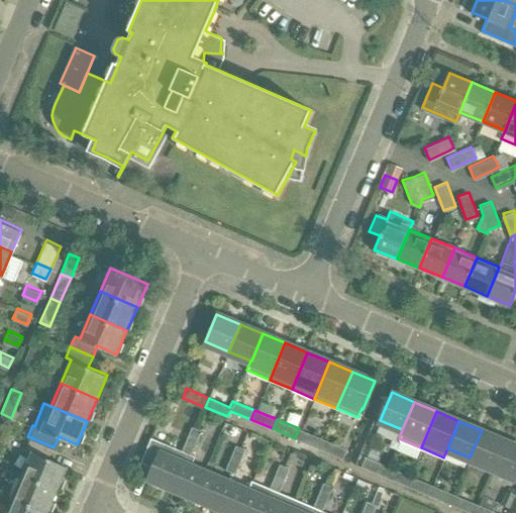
[(139,463),(152,468),(148,478),(171,487),(196,428),(191,426),(181,450),(149,437),(139,463)]
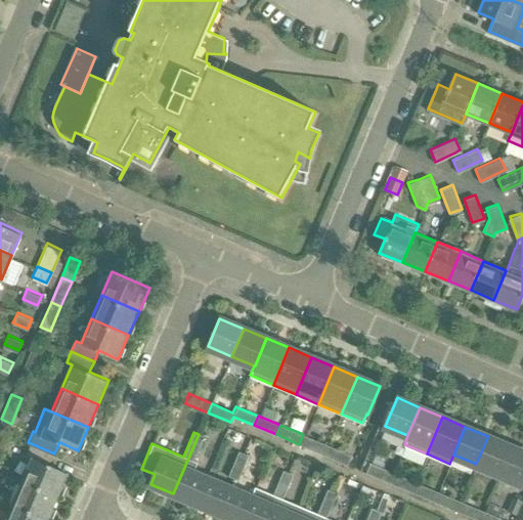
[(203,436),(199,434),(173,493),(194,504),(207,475),(194,469),(198,462),(193,460),(203,436)]
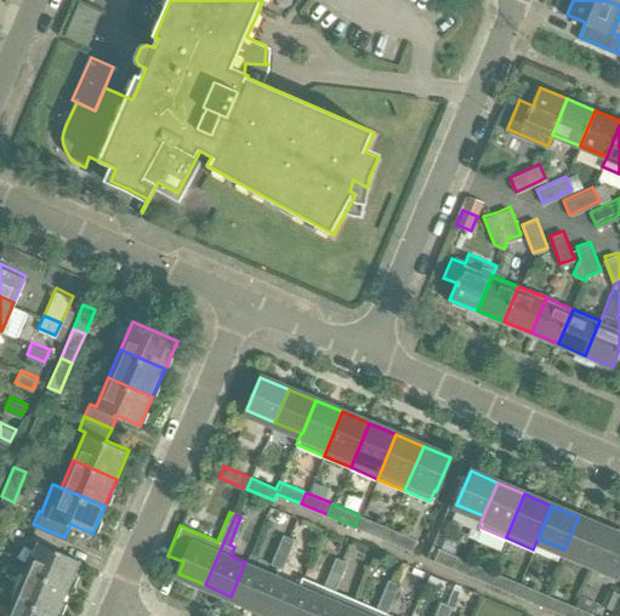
[(381,537),(386,526),(359,514),(354,526),(381,537)]
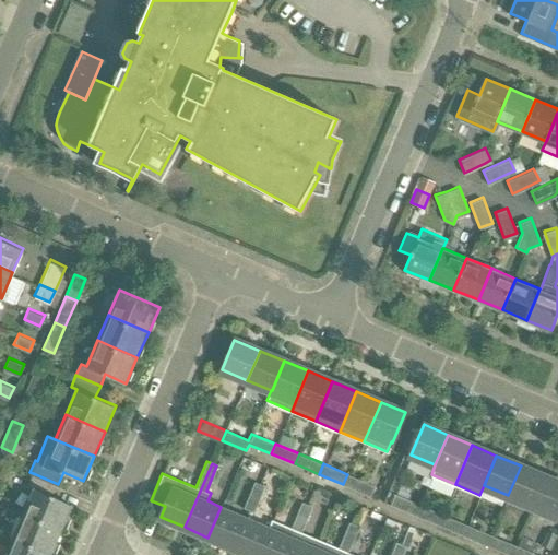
[(521,465),(508,495),(532,506),(545,475),(521,465)]
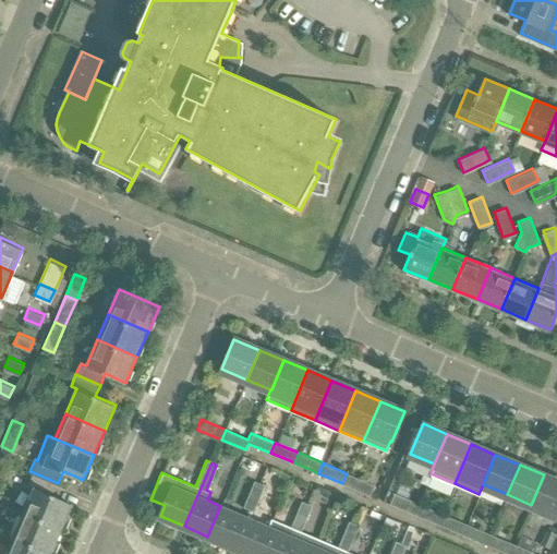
[(34,485),(23,513),(61,530),(73,504),(52,494),(58,483),(33,472),(28,483),(34,485)]
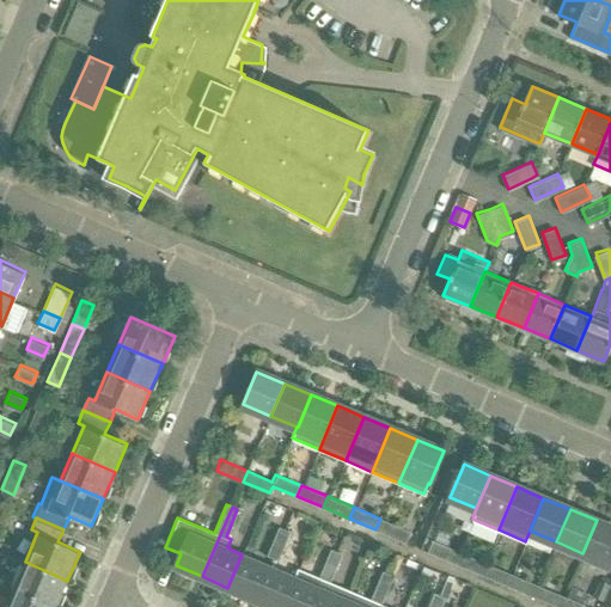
[(403,541),(408,529),(380,519),(376,529),(403,541)]
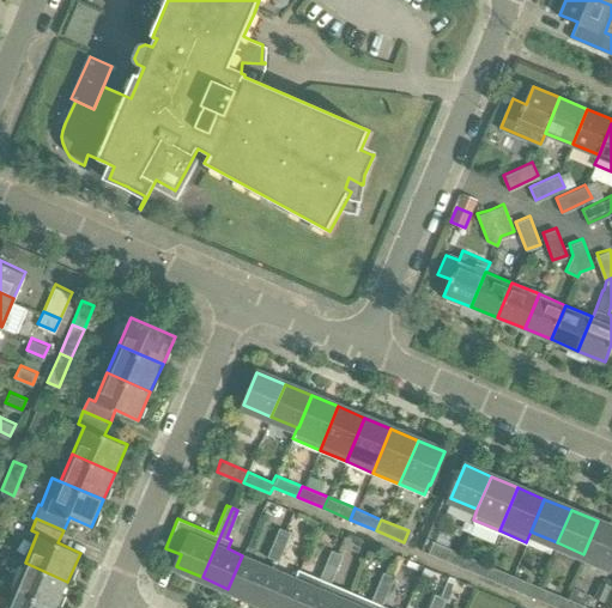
[(611,565),(611,561),(611,527),(598,521),(583,554),(611,565)]
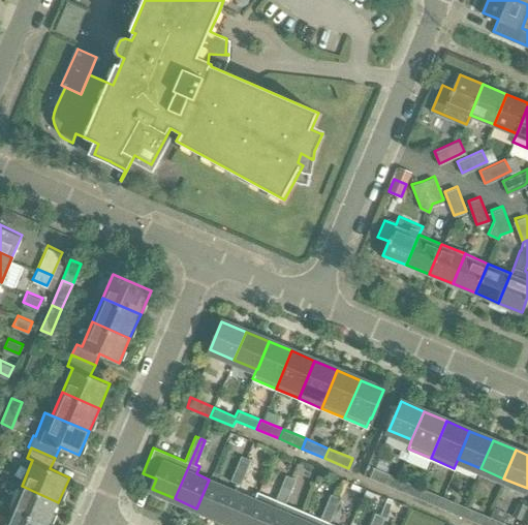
[(235,467),(245,471),(250,459),(240,455),(235,467)]
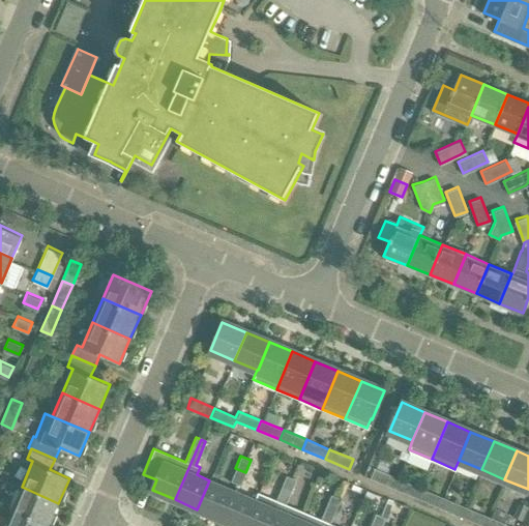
[(373,467),(369,476),(391,487),(395,477),(373,467)]
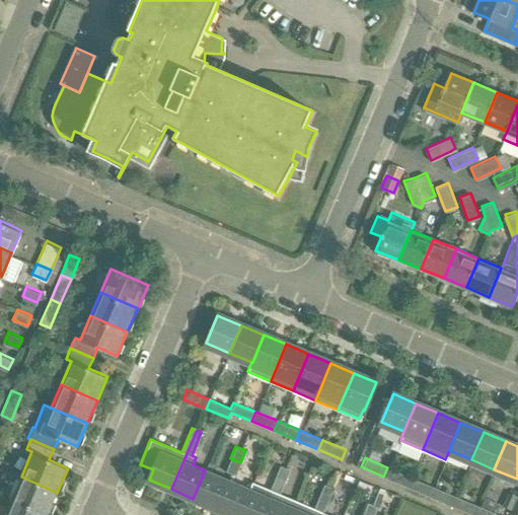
[(240,462),(230,458),(225,470),(235,474),(240,462)]
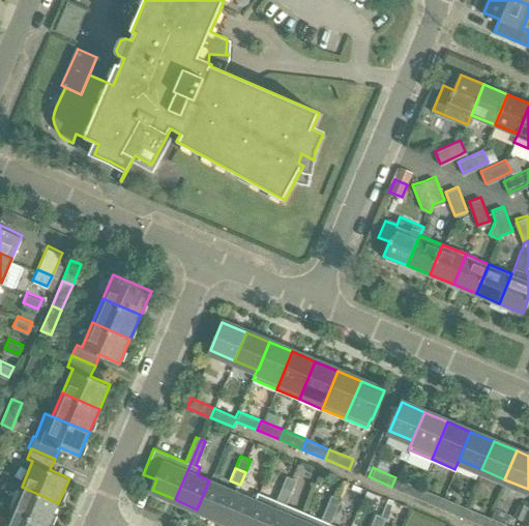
[(254,499),(255,499),(242,525),(269,525),(291,477),(286,475),(275,500),(257,492),(254,499)]
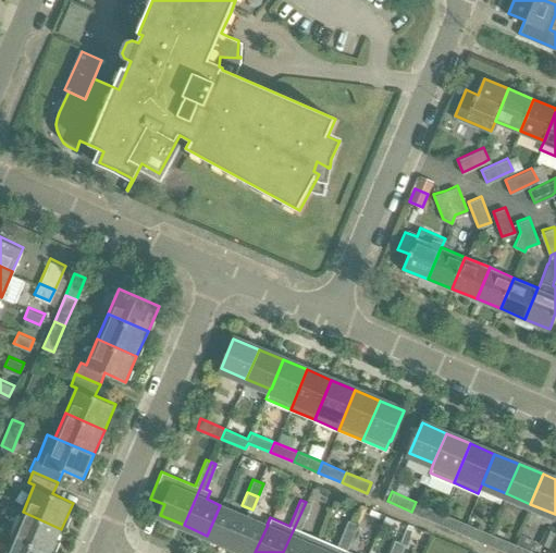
[(311,504),(306,502),(283,552),(310,552),(318,537),(300,529),(311,504)]
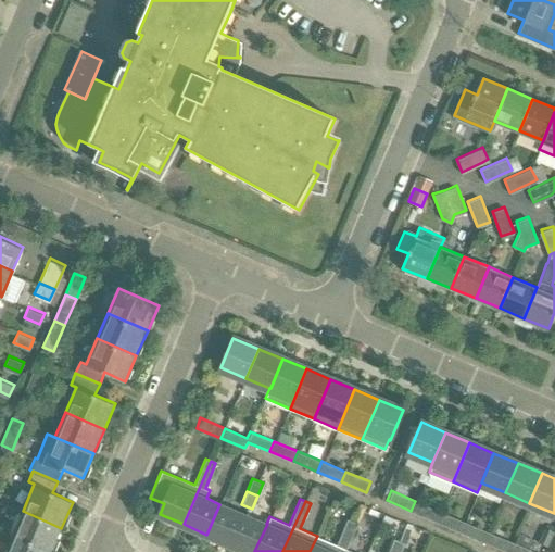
[(434,521),(439,511),(415,501),(411,511),(434,521)]
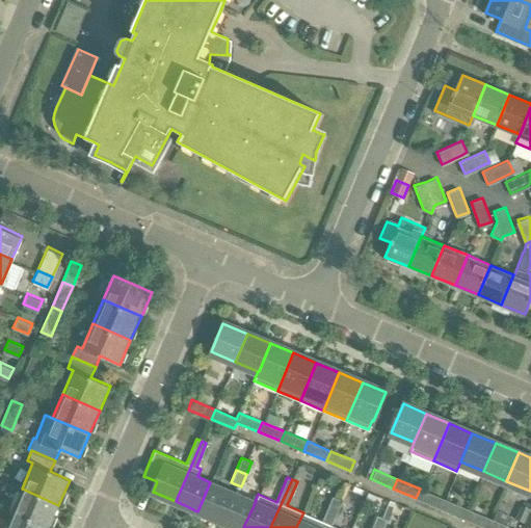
[(210,482),(197,511),(220,521),(233,492),(210,482)]
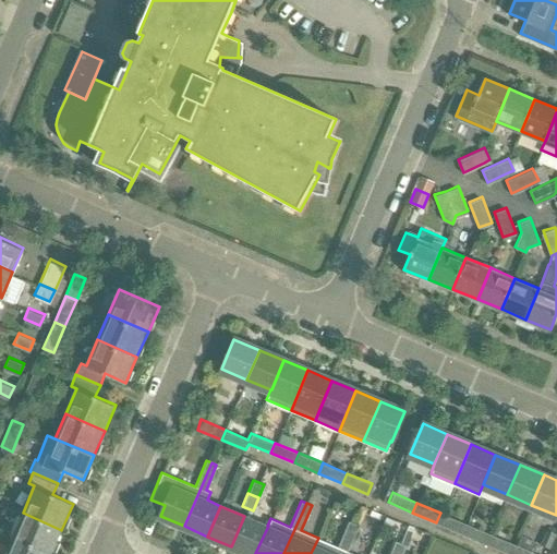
[(23,513),(12,538),(50,553),(61,530),(23,513)]
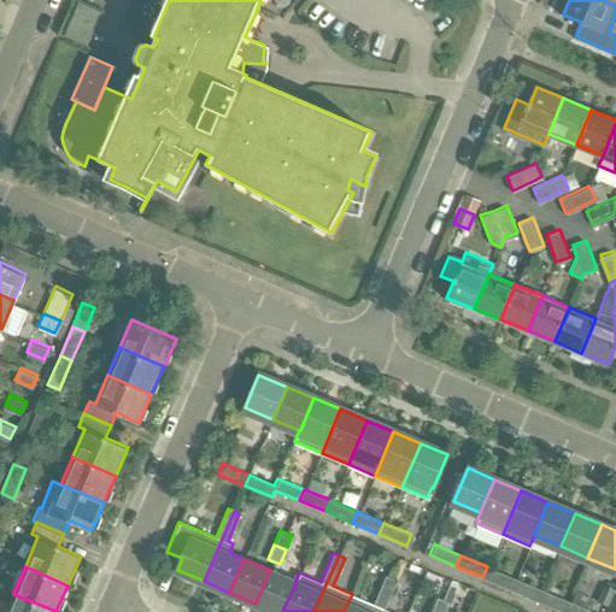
[(509,589),(514,577),(487,566),(482,577),(509,589)]
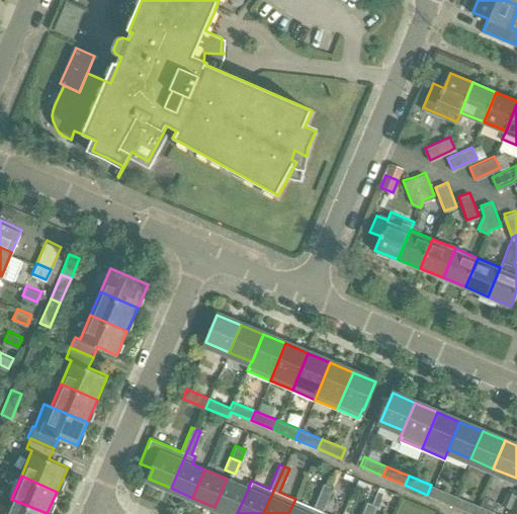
[(353,486),(354,486),(353,488),(362,492),(365,482),(357,478),(357,477),(353,486)]
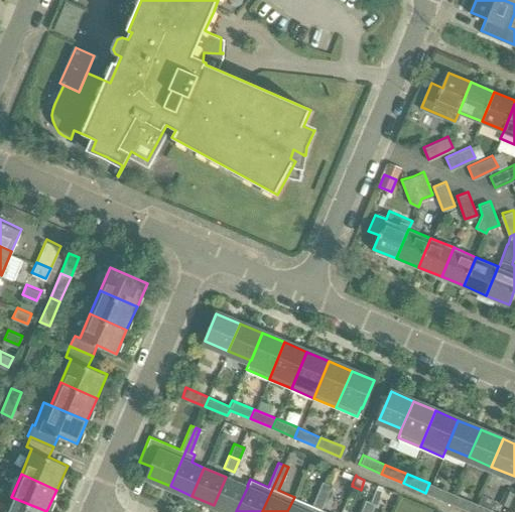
[(247,486),(226,477),(214,505),(230,511),(236,511),(248,486),(247,486)]
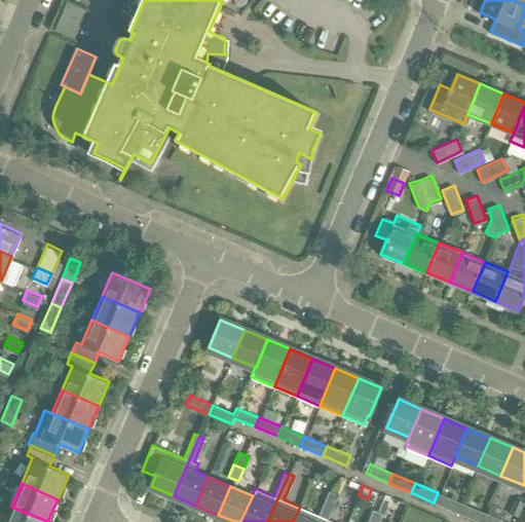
[(317,514),(300,507),(293,521),(320,521),(333,492),(328,491),(317,514)]
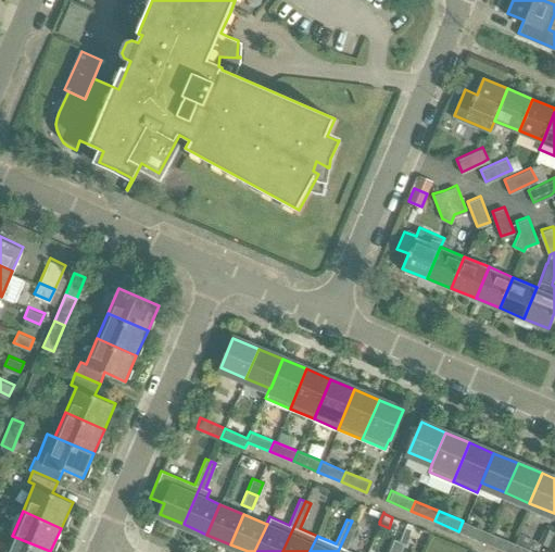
[(357,524),(352,521),(338,551),(355,551),(347,548),(357,524)]
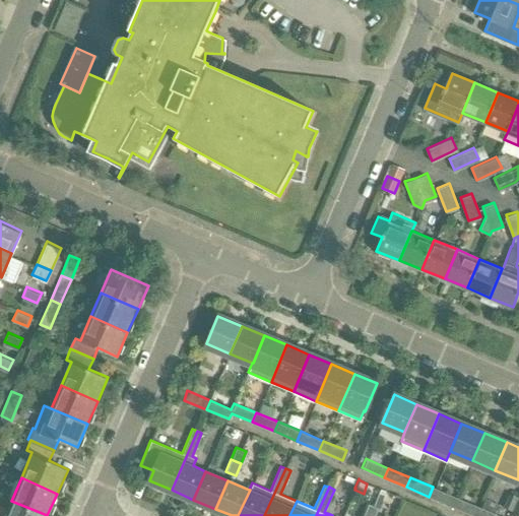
[(451,506),(455,497),(433,487),(429,497),(451,506)]
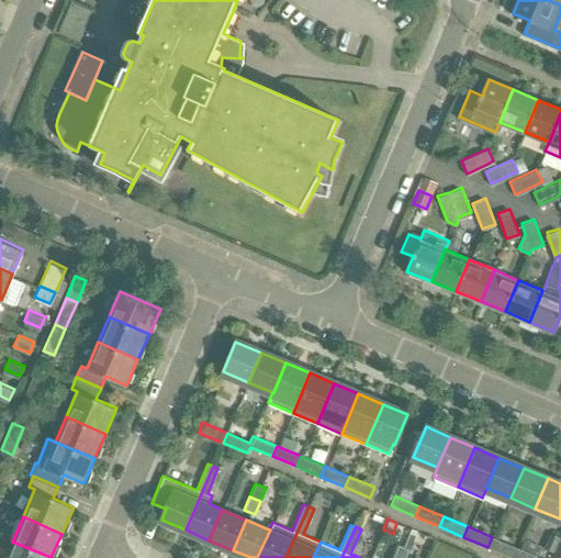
[(550,533),(543,547),(553,551),(560,537),(550,533)]
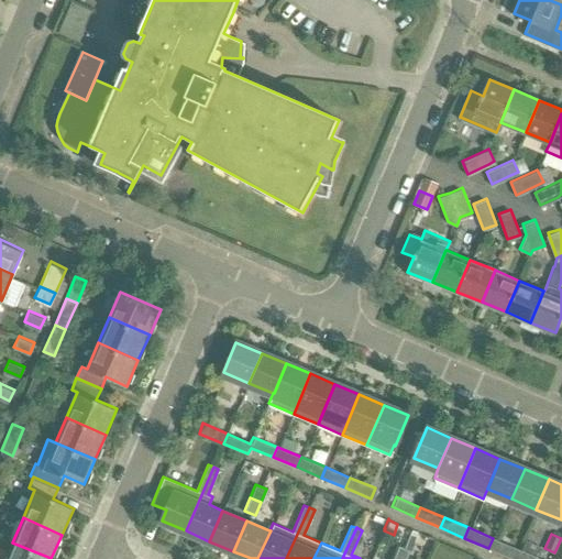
[(513,558),(517,548),(493,538),(488,548),(513,558)]
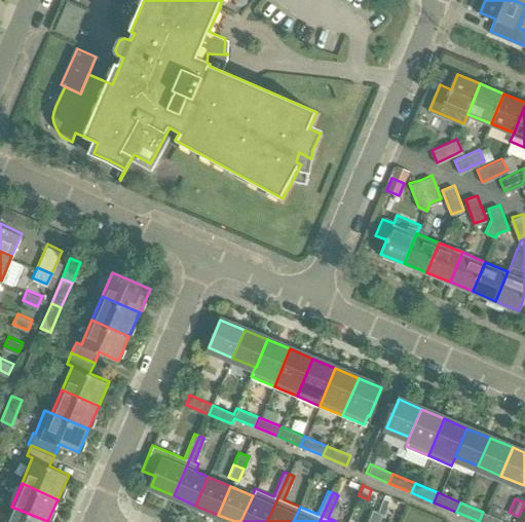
[(486,513),(483,512),(479,521),(480,521),(505,521),(507,521),(501,520),(505,511),(490,504),(486,513)]
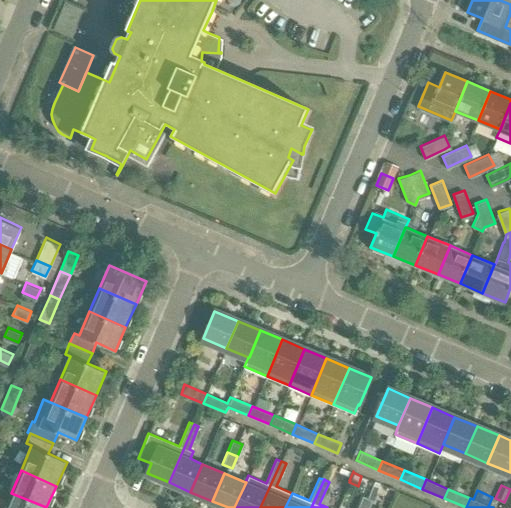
[(46,507),(11,493),(3,507),(46,507)]
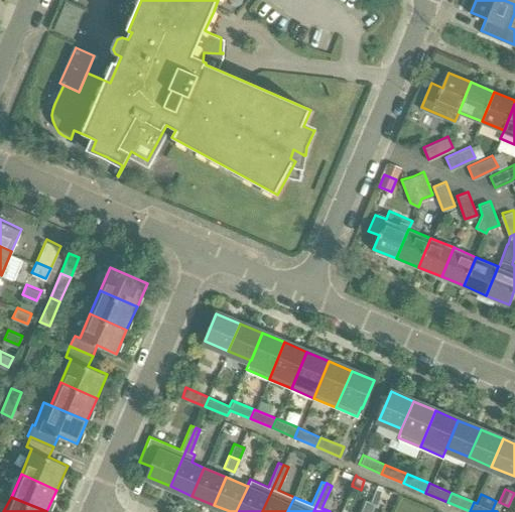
[(360,511),(365,511),(370,502),(365,500),(360,511)]
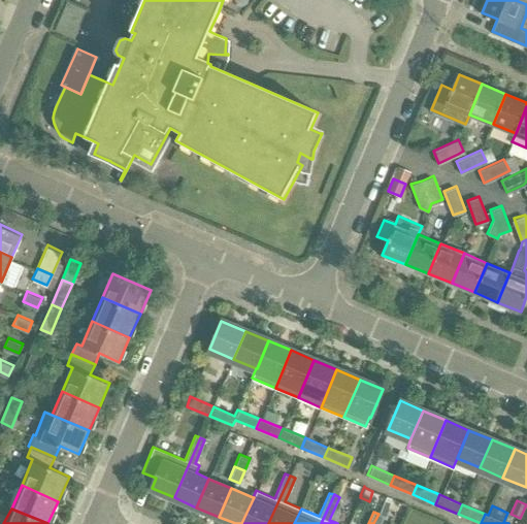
[(380,523),(384,516),(379,514),(373,523),(380,523)]
